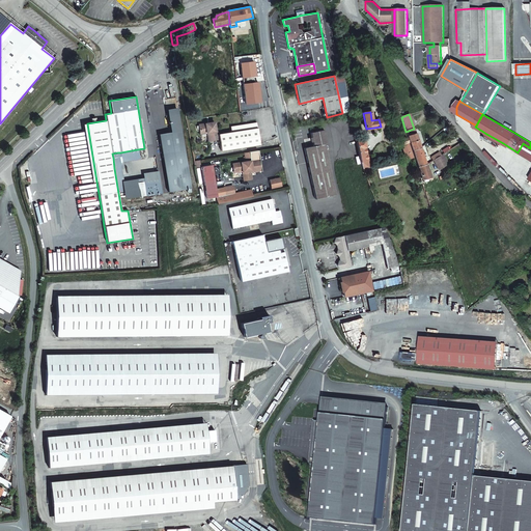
[(200,135),(206,134),(210,133),(211,141),(218,140),(217,135),(215,121),(199,124),(200,135)]
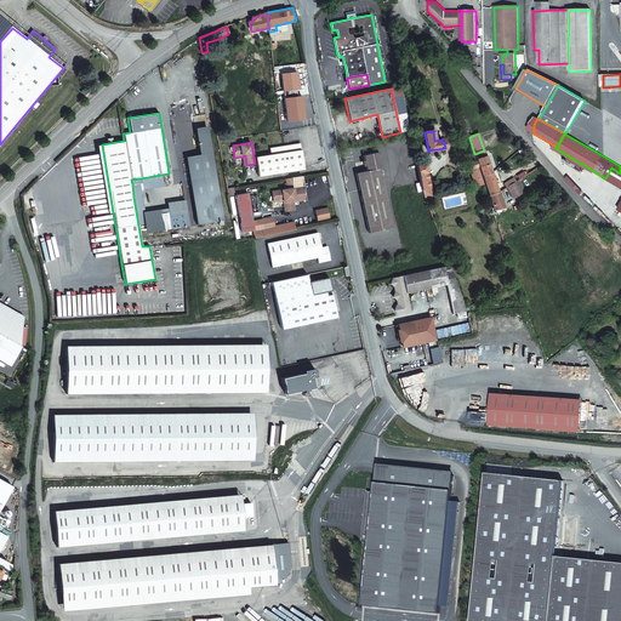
[(260,176),(305,169),(300,143),(269,148),(271,155),(256,158),(257,163),(260,176)]
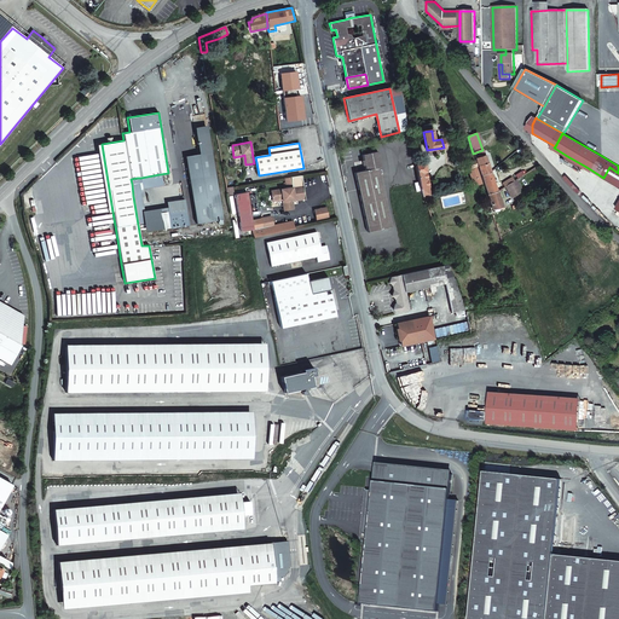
[(113,212),(102,144),(97,145),(108,213),(113,212)]
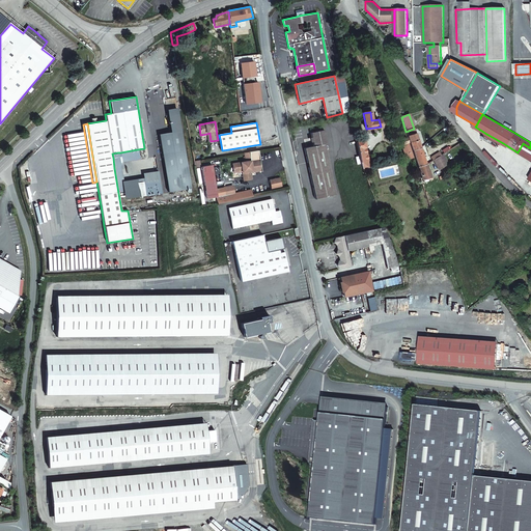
[(327,143),(324,130),(320,131),(319,130),(318,131),(310,133),(311,138),(310,138),(311,141),(312,141),(313,146),(304,148),(308,169),(329,166),(325,144),(327,143)]
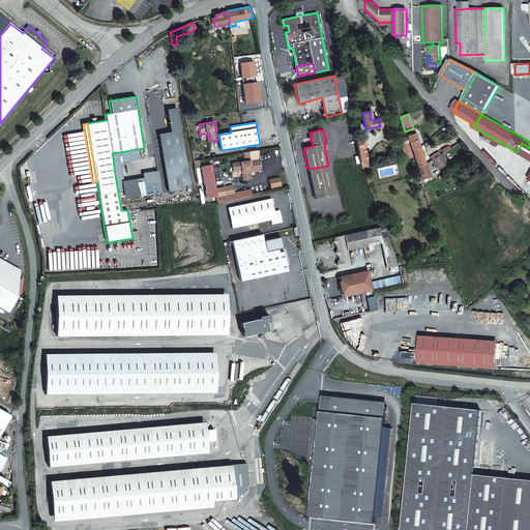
[(175,131),(178,151),(183,150),(180,130),(175,131)]
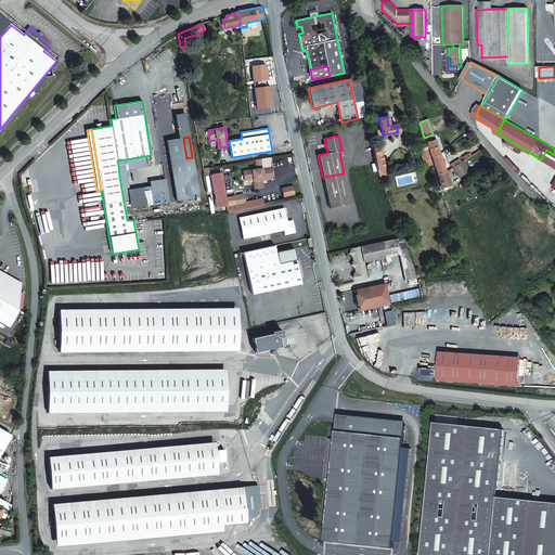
[(439,154),(436,142),(435,140),(426,142),(427,145),(431,157),(439,154)]
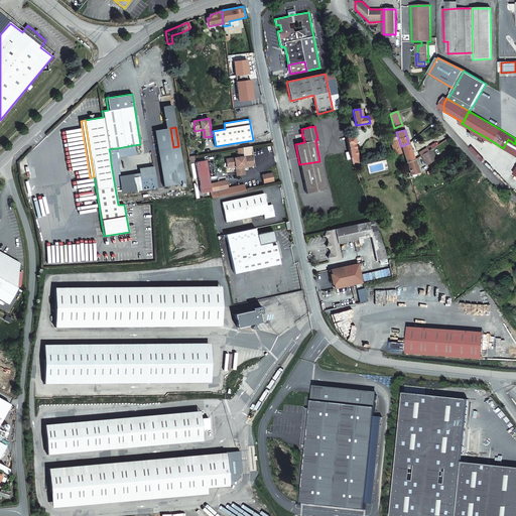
[(489,139),(473,130),(472,132),(479,136),(483,139),(488,142),(489,139)]
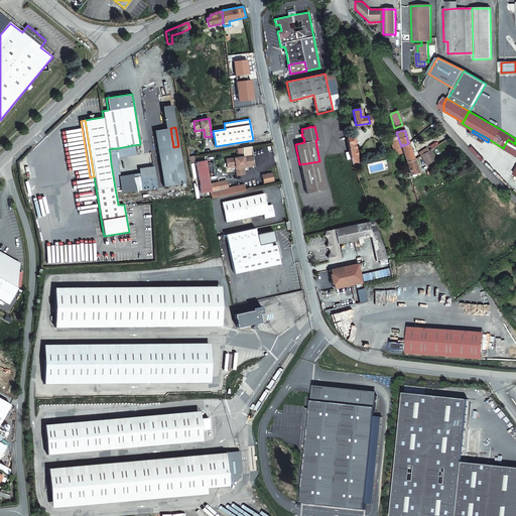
[(394,155),(401,152),(395,134),(388,136),(394,155)]
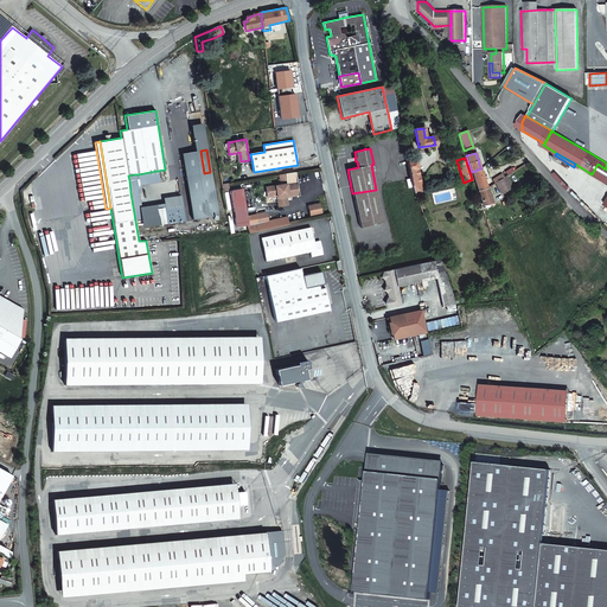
[(416,160),(408,163),(411,184),(415,192),(421,191),(420,184),(417,168),(416,160)]
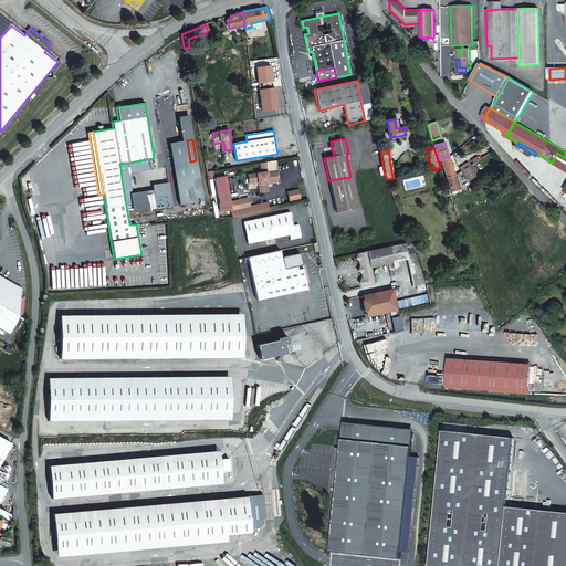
[(454,175),(448,157),(440,160),(446,177),(454,175)]
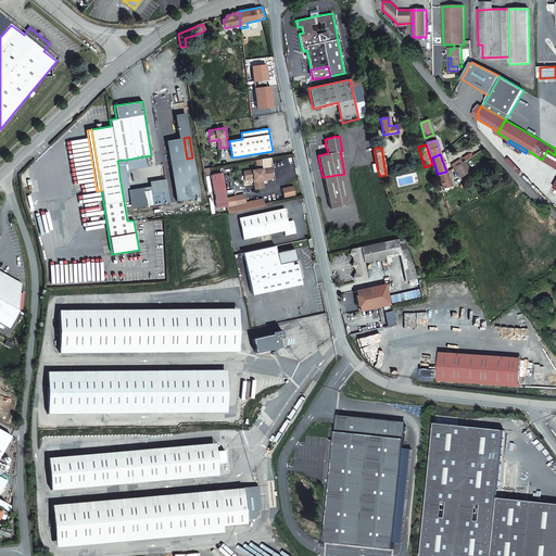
[(143,156),(126,160),(127,169),(146,166),(143,156)]
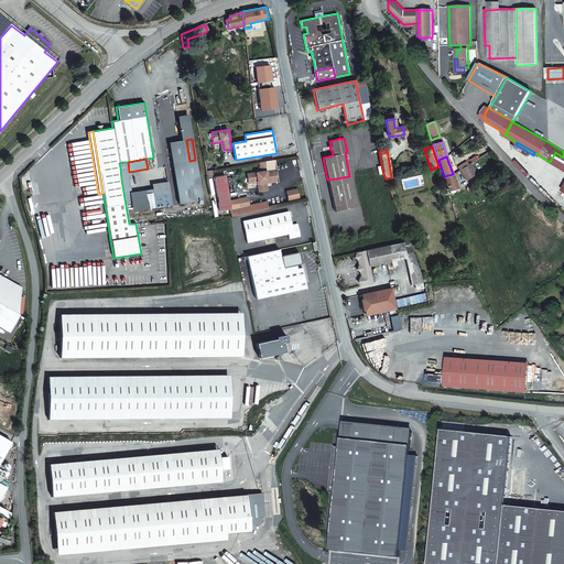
[(190,161),(172,163),(179,205),(202,201),(195,160),(190,161)]
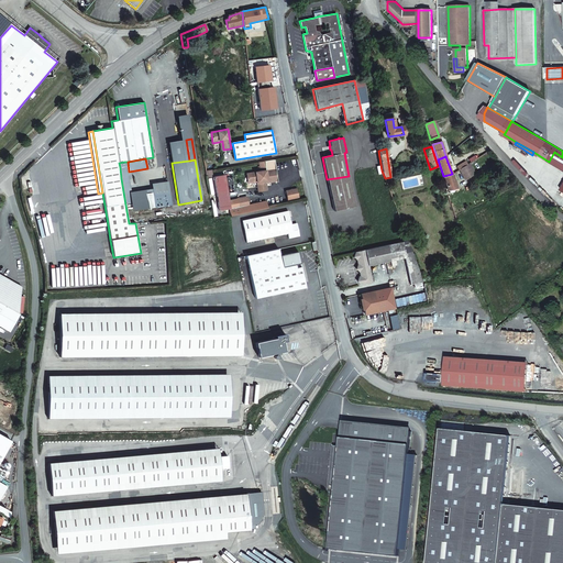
[(277,181),(274,159),(264,162),(258,162),(260,166),(260,168),(265,167),(266,170),(246,174),(247,181),(256,180),(257,181),(258,191),(267,190),(266,183),(277,181)]
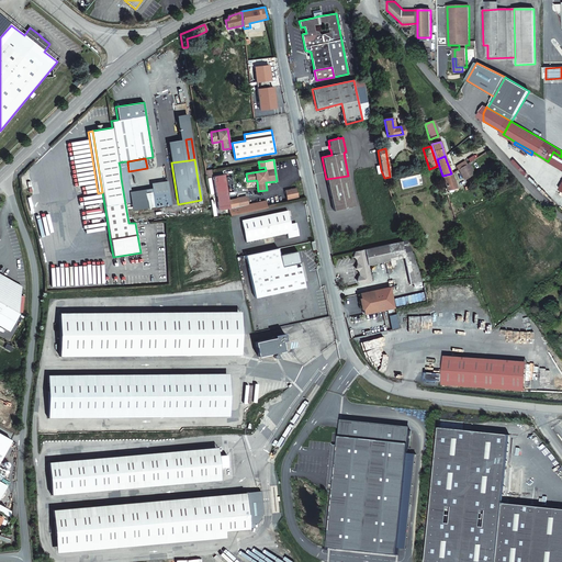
[(461,168),(459,169),(464,179),(472,176),(470,172),(467,165),(465,166),(464,166),(461,168)]
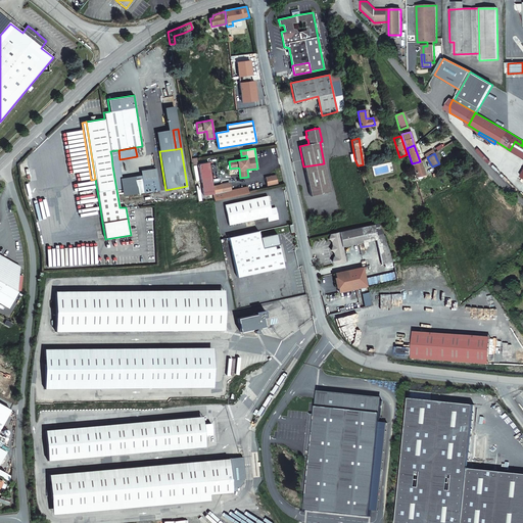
[(424,175),(420,161),(412,163),(416,177),(424,175)]
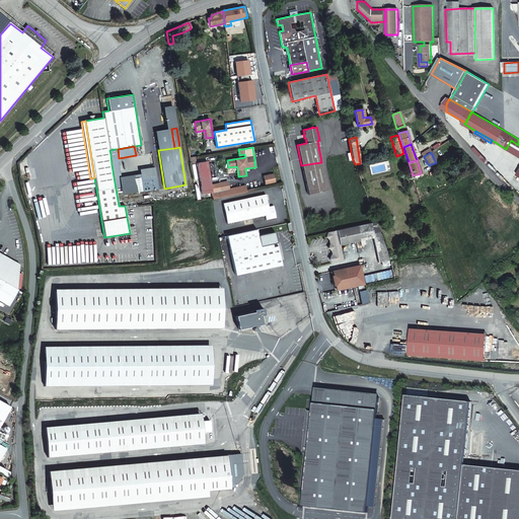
[(328,191),(321,162),(301,165),(308,195),(328,191)]
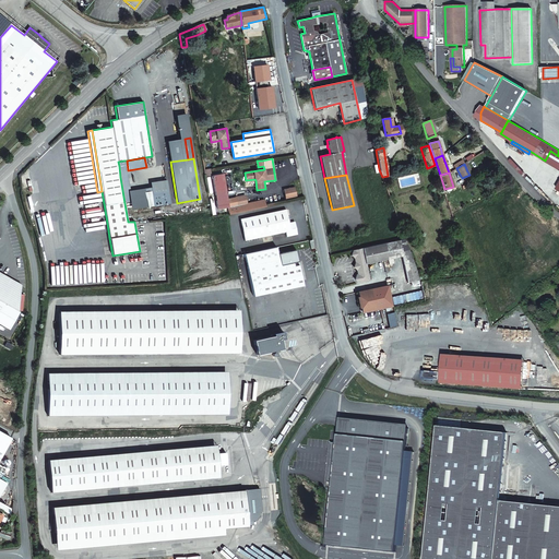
[(120,177),(125,203),(132,202),(128,176),(120,177)]
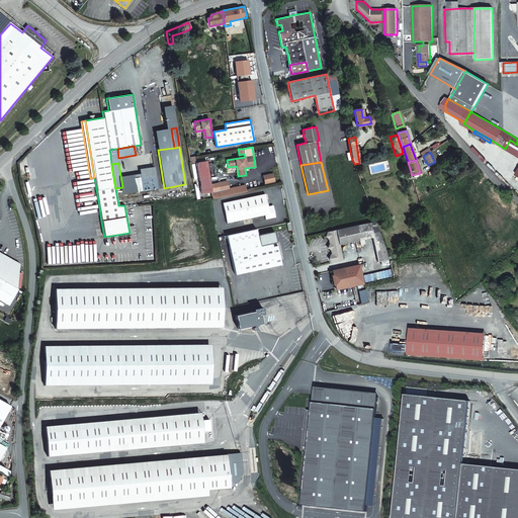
[(140,170),(141,177),(155,175),(154,168),(140,170)]
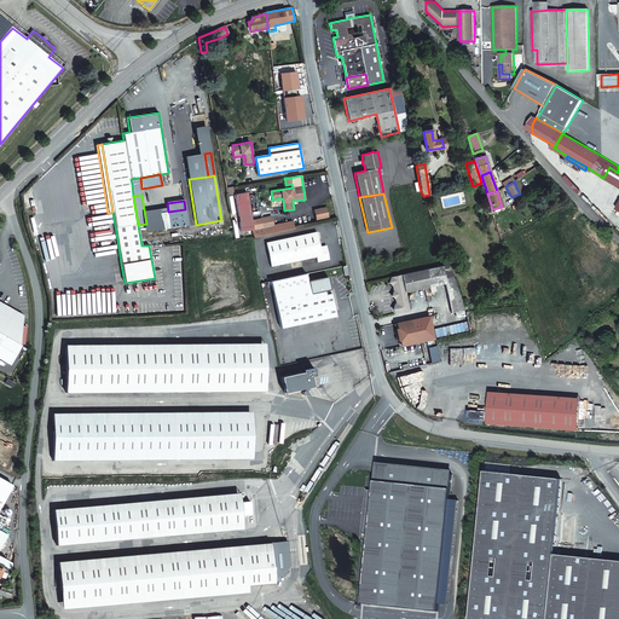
[(329,217),(327,207),(314,210),(317,220),(329,217)]
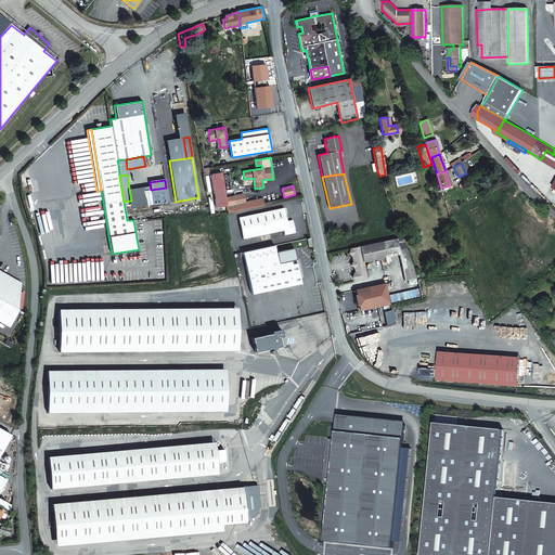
[(151,190),(153,205),(168,202),(166,188),(151,190)]
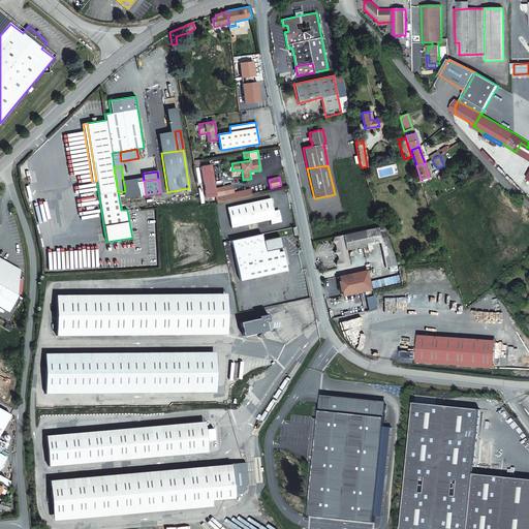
[(232,185),(223,187),(214,189),(217,203),(235,199),(234,193),(234,192),(232,185)]
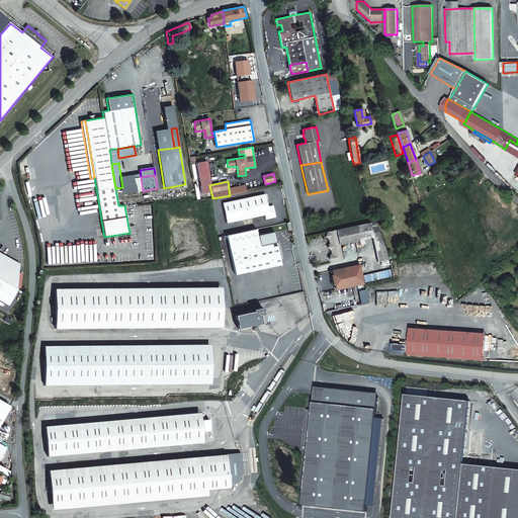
[(245,185),(229,188),(229,189),(230,195),(247,191),(245,185)]
